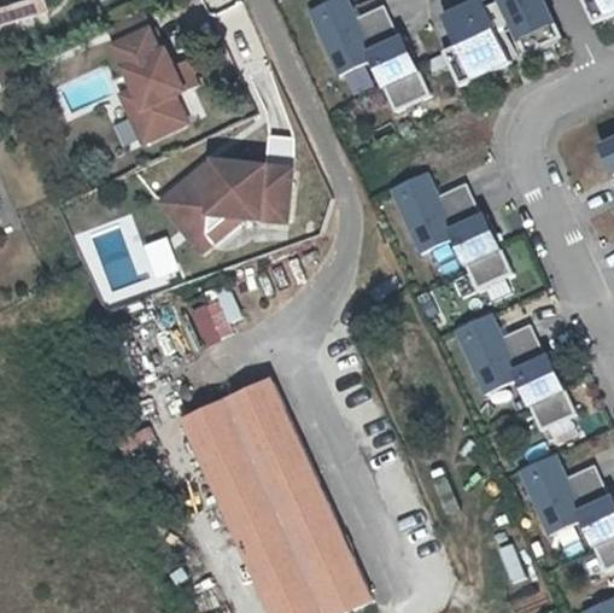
[(0,17),(42,5),(41,0),(4,0),(0,1),(0,17)]
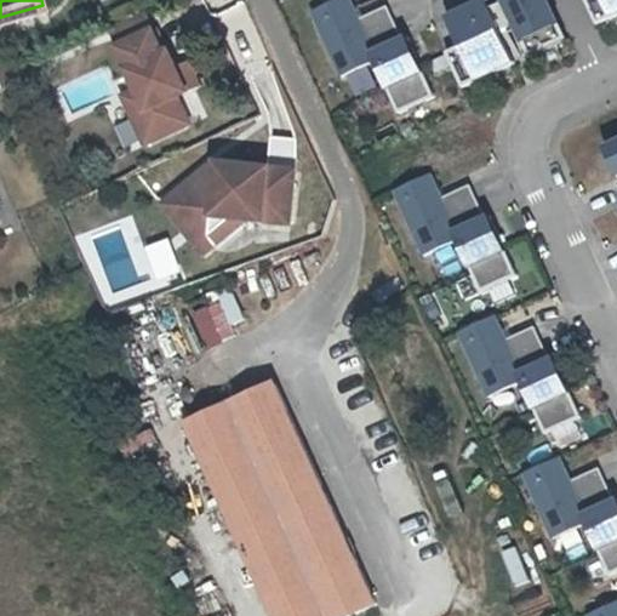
[(327,0),(307,10),(336,74),(369,60),(381,86),(383,85),(395,110),(430,95),(420,69),(418,69),(401,33),(399,35),(384,4),(356,16),(349,0),(327,0)]
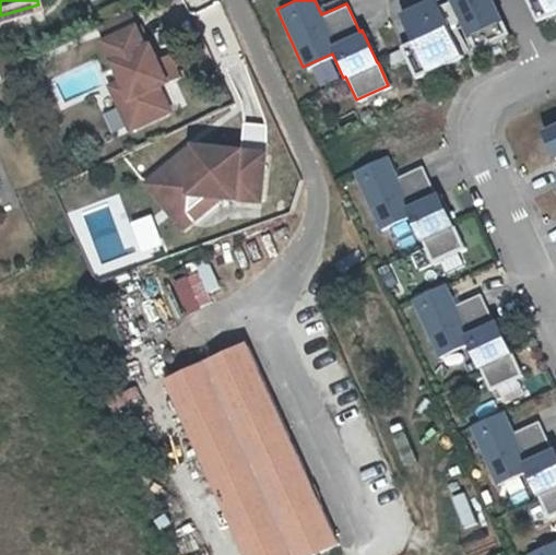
[(424,0),(397,12),(409,39),(397,45),(412,78),(459,56),(433,0),(424,0)]
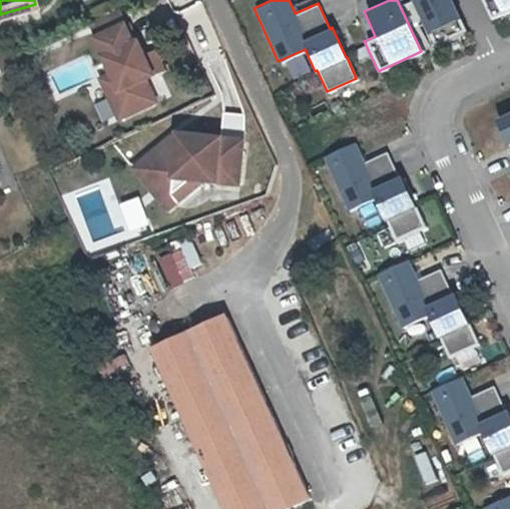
[(412,0),(433,44),(464,30),(450,0),(412,0)]
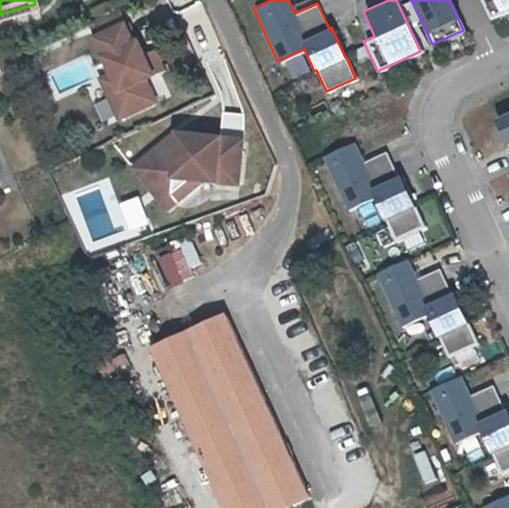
[(479,0),(489,20),(508,10),(508,0),(479,0)]
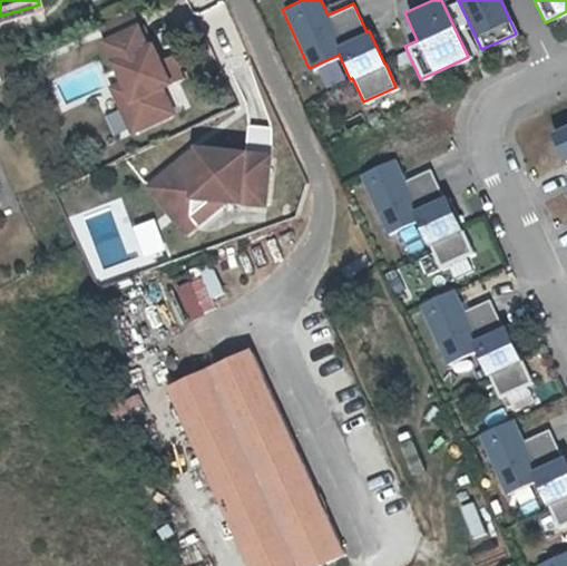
[(129,3),(96,19),(104,33),(136,18),(129,3)]
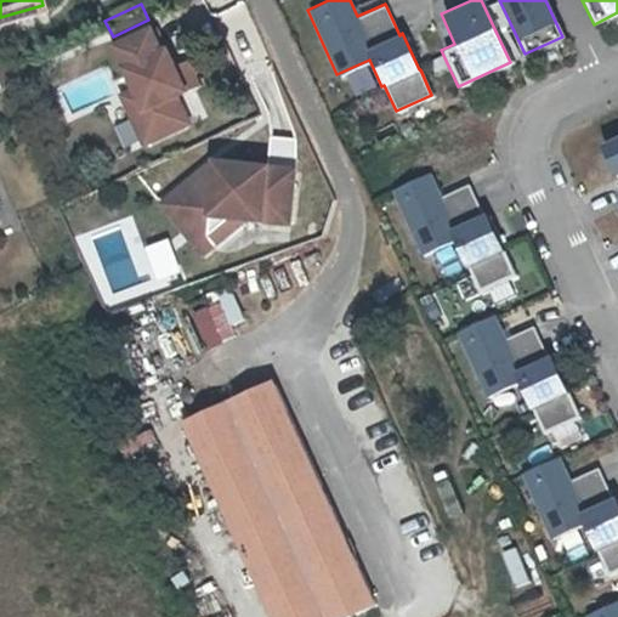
[(183,80),(165,40),(160,43),(148,20),(113,37),(134,80),(142,98),(129,106),(142,135),(186,114),(173,85),(183,80)]
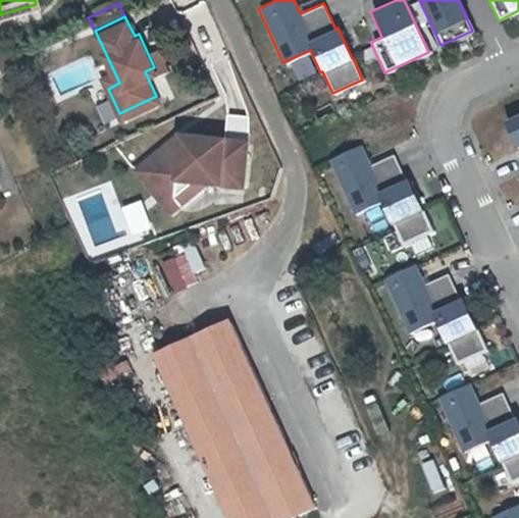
[(309,55),(292,62),(299,78),(316,70),(309,55)]
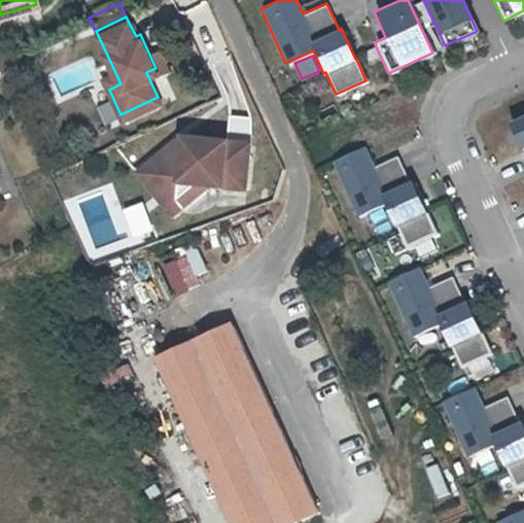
[(120,83),(113,68),(101,73),(109,90),(120,83)]
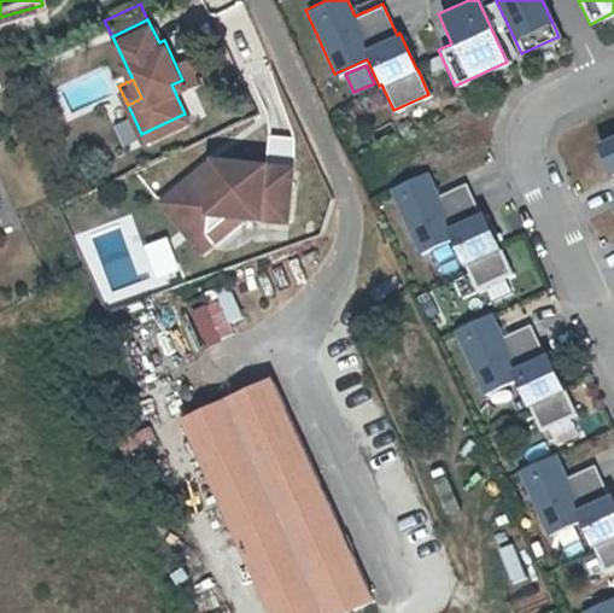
[(613,135),(596,144),(610,177),(613,175),(613,135)]
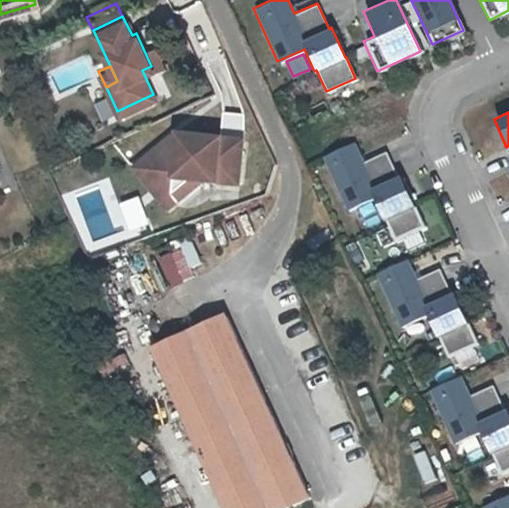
[(176,136),(177,127),(173,126),(131,160),(164,202),(200,173),(189,171),(166,189),(144,162),(176,136)]
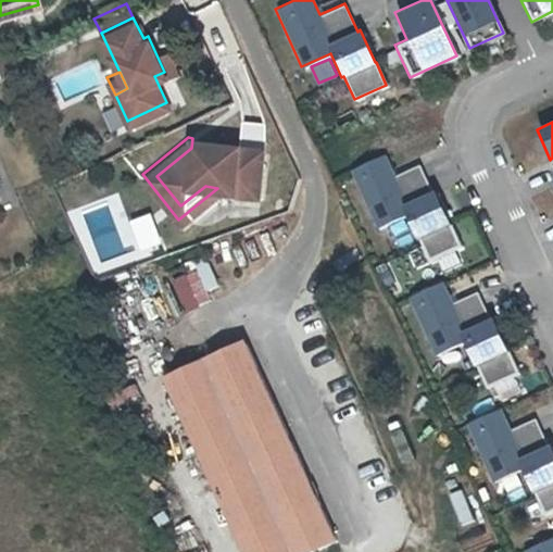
[(217,188),(256,192),(261,146),(192,138),(191,148),(156,176),(180,205),(205,186),(217,188)]
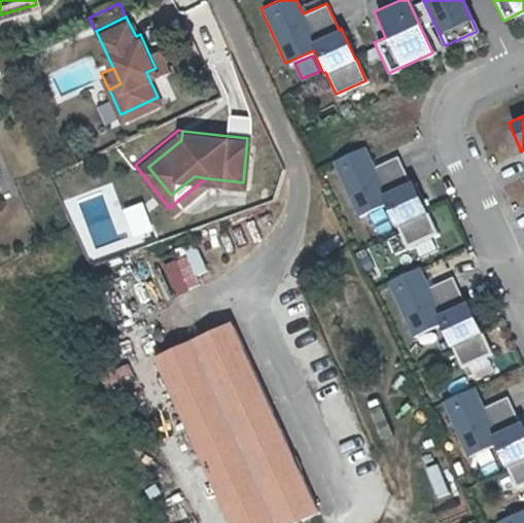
[(364,144),(332,160),(356,214),(384,202),(393,224),(396,223),(407,245),(437,231),(427,210),(425,210),(412,179),(410,180),(397,154),(374,165),(364,144)]
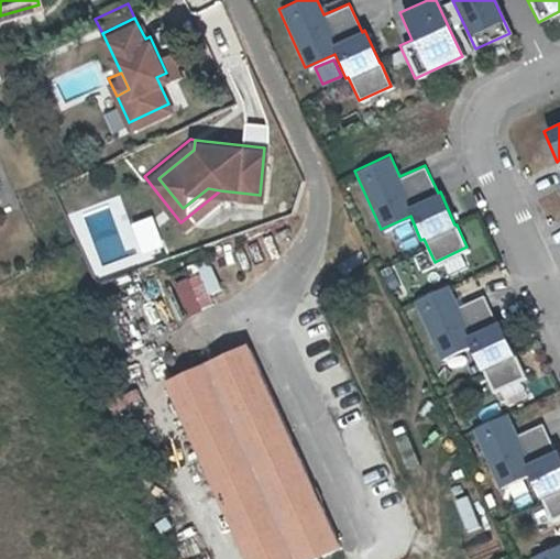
[(186,309),(226,292),(212,263),(173,281),(186,309)]
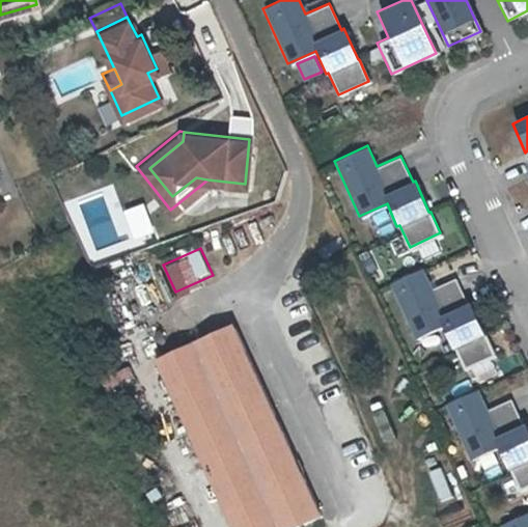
[(423,267),(389,282),(414,337),(442,325),(452,348),(455,345),(465,367),(496,354),(485,333),(484,333),(471,302),(468,303),(455,276),(433,287),(423,267)]
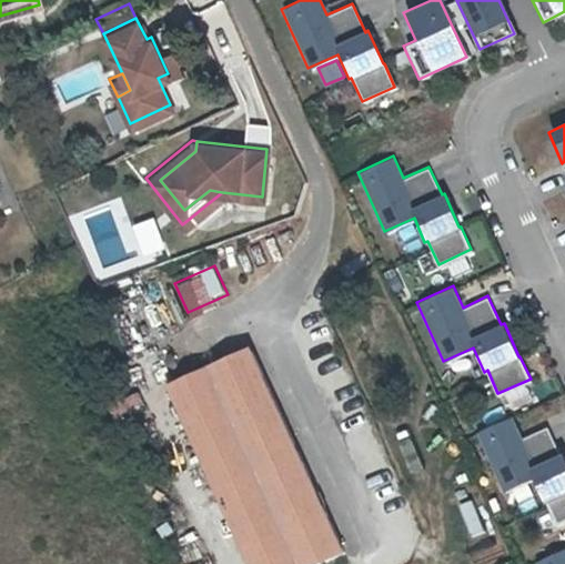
[(299,563),(338,547),(251,348),(168,383),(246,563),(299,563)]
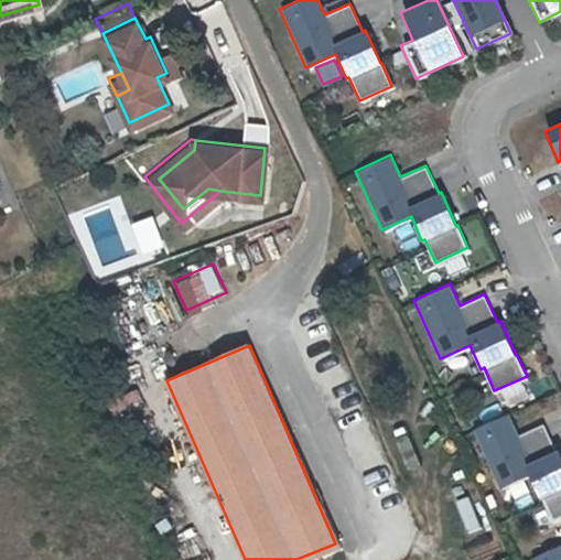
[(509,413),(473,430),(499,488),(529,475),(540,499),(543,497),(553,520),(560,517),(560,454),(559,451),(557,452),(543,423),(519,434),(509,413)]
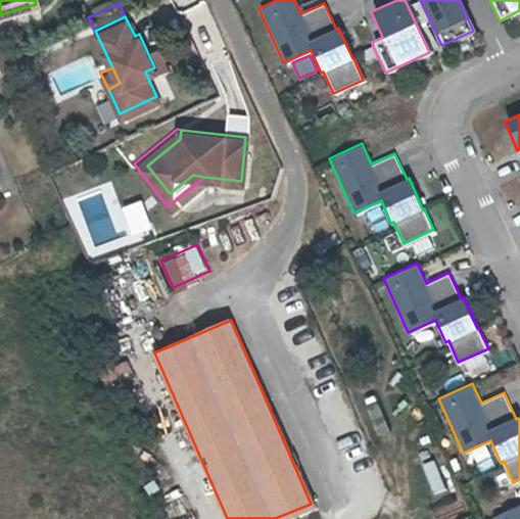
[(519,518),(519,505),(492,518),(519,518)]
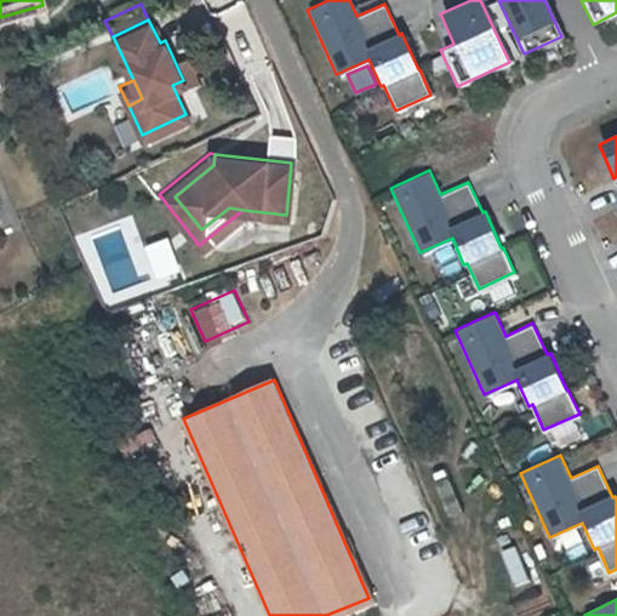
All buildings are outlined.
